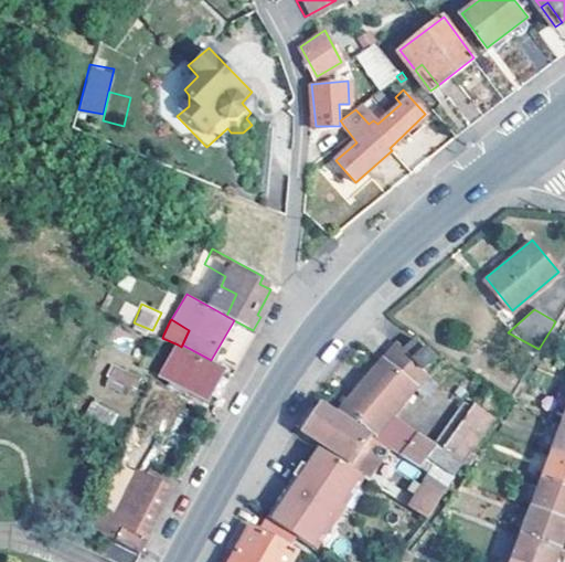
[(390,348),(419,369),(432,359),(415,338),(403,347),(396,340),(390,348)]
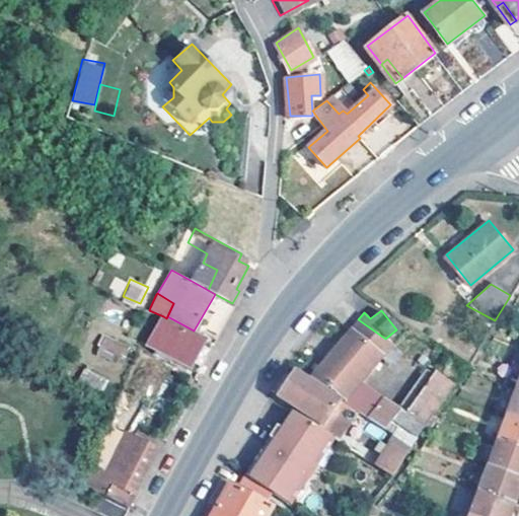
[(194,330),(167,316),(166,318),(163,316),(148,345),(197,370),(205,357),(211,344),(192,334),(194,330)]
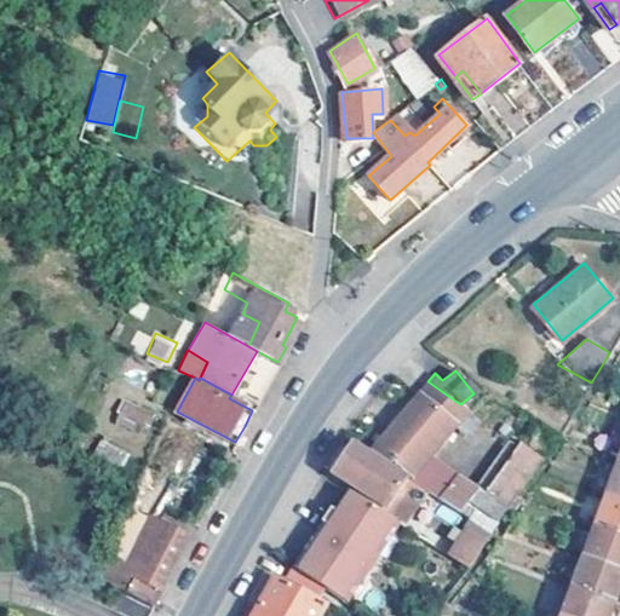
[(469,409),(460,404),(428,381),(375,444),(414,476),(411,478),(458,510),(465,500),(474,488),(431,455),(455,425),(469,409)]
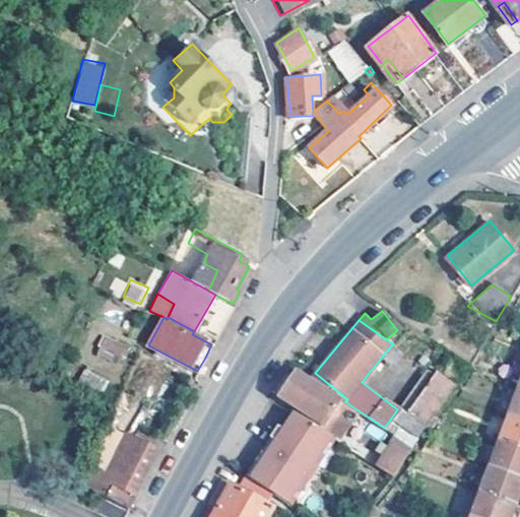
[(102,332),(95,351),(121,361),(128,341),(102,332)]
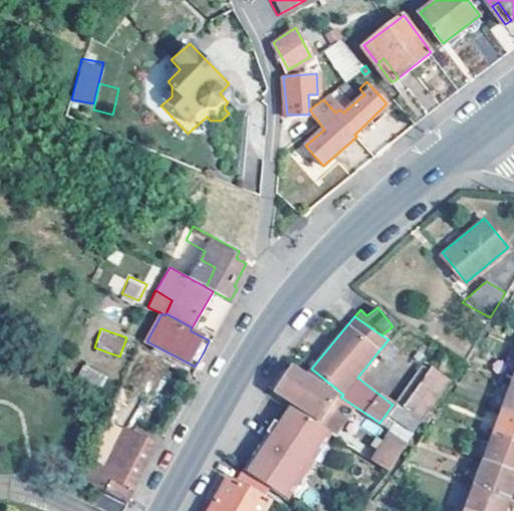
[(398,345),(389,339),(377,352),(386,358),(398,345)]
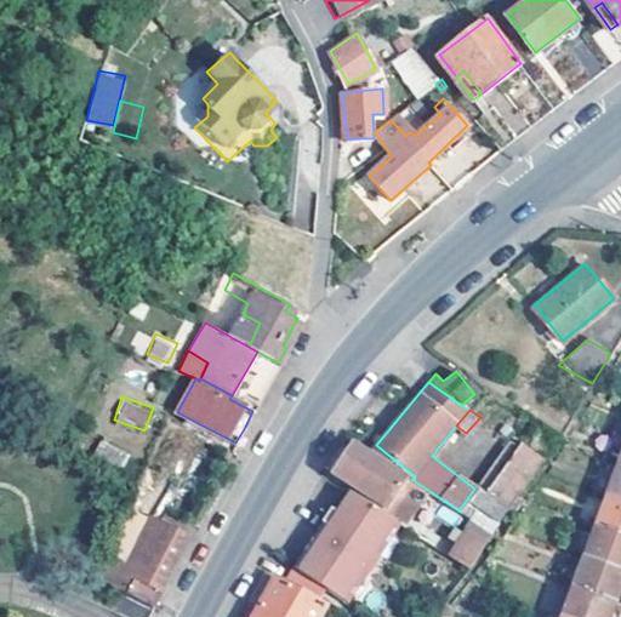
[(406,475),(355,441),(334,473),(385,507),(406,475)]
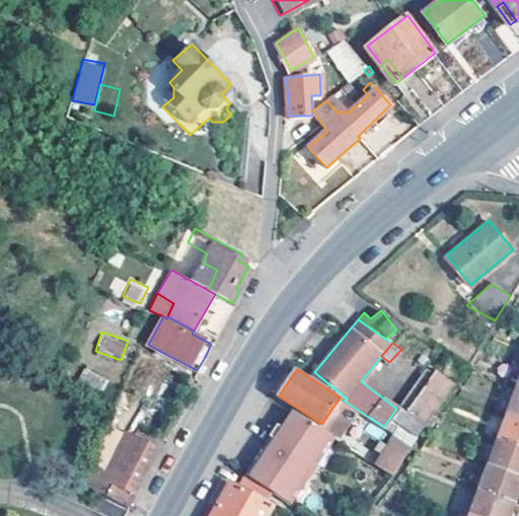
[(453,382),(435,369),(430,377),(396,424),(416,437),(453,382)]
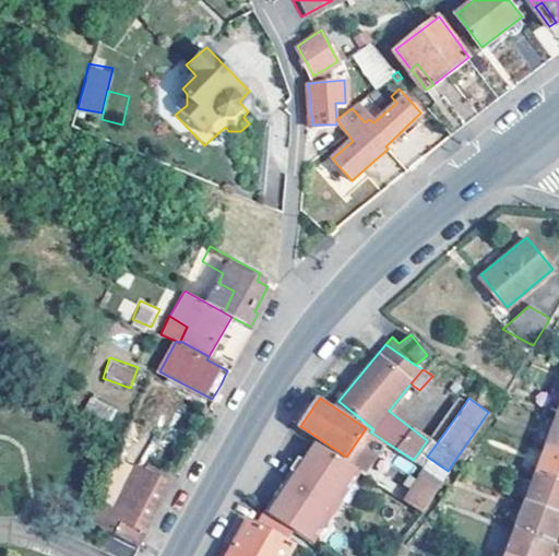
[(463,406),(454,400),(427,440),(419,451),(427,457),(463,406)]
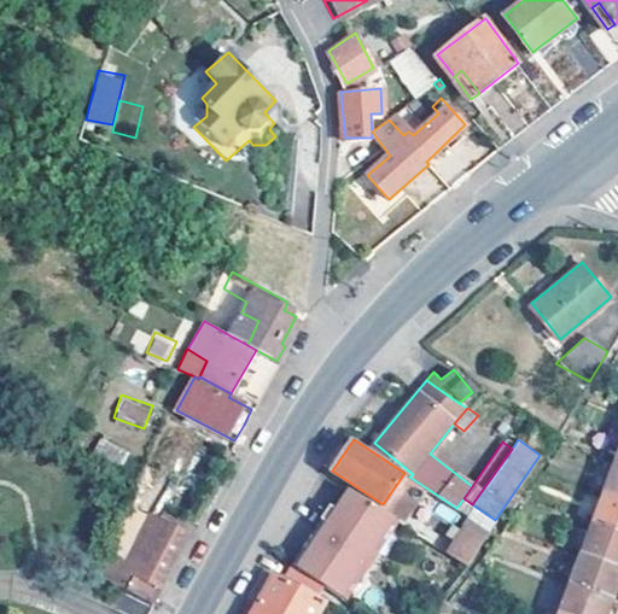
[(617,463),(614,462),(604,492),(617,496),(617,463)]
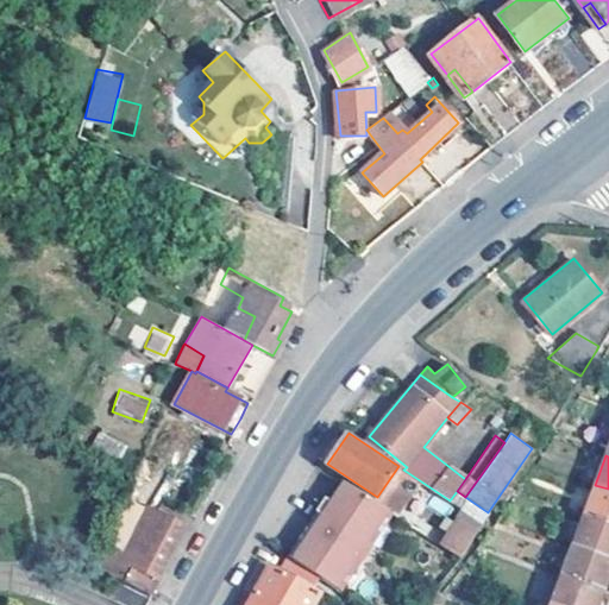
[(288,555),(325,581),(331,585),(383,506),(339,477),(327,496),(288,555)]
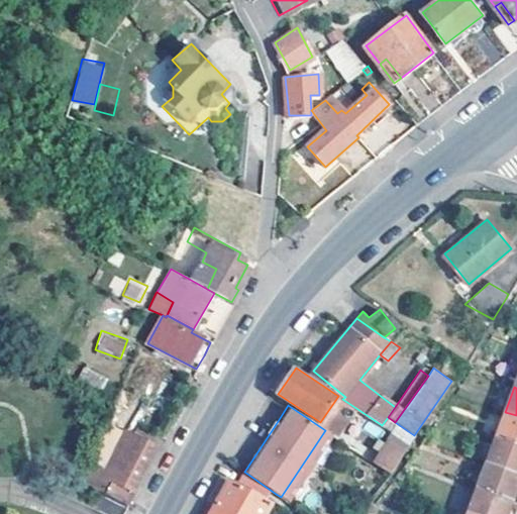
[(516,415),(505,412),(495,436),(516,444),(516,415)]
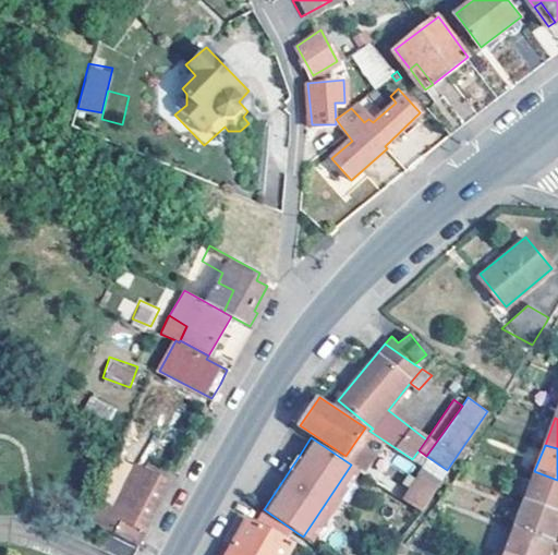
[(107,527),(138,543),(152,519),(170,482),(118,455),(88,518),(107,527)]
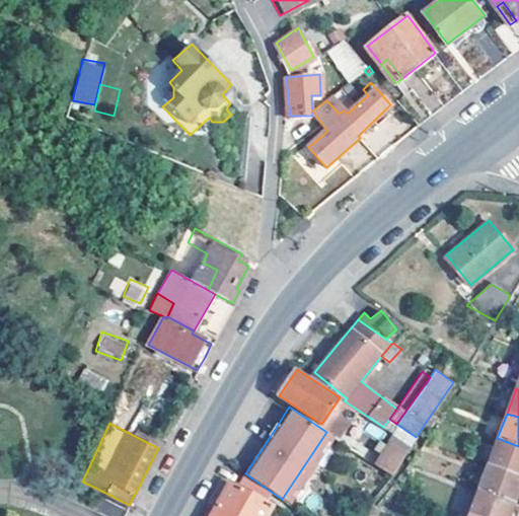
[(518,446),(497,438),(488,463),(518,475),(518,446)]
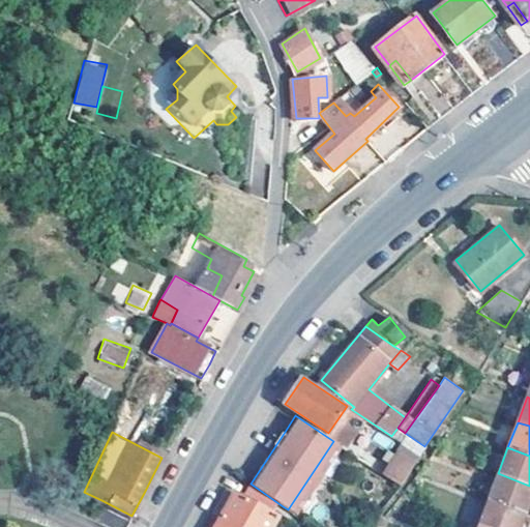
[(416,463),(398,450),(382,474),(400,486),(401,485),(411,470),(416,463)]
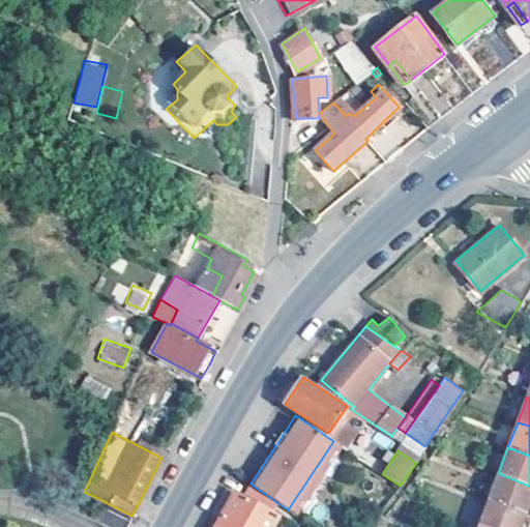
[(529,498),(529,486),(498,473),(489,499),(525,513),(529,498)]
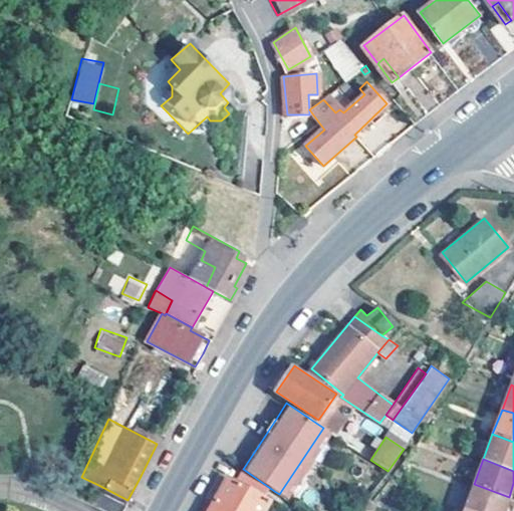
[(263,510),(274,491),(243,469),(235,481),(229,478),(216,501),(233,510),(263,510)]
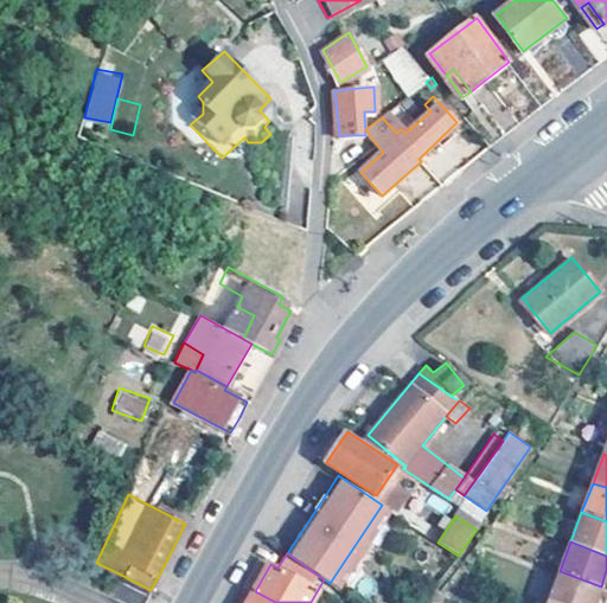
[(594,602),(601,587),(560,571),(548,602),(550,602),(594,602)]
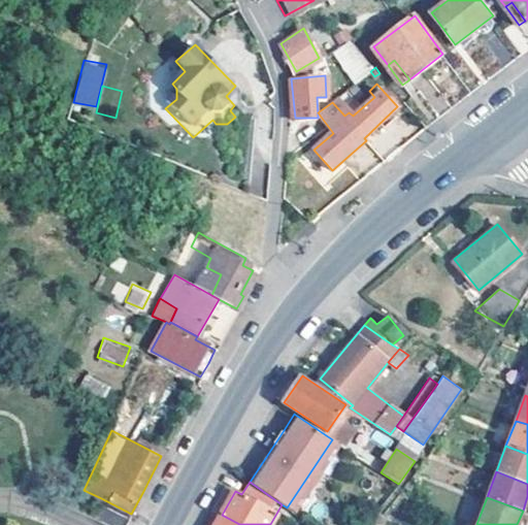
[(125,524),(131,514),(101,498),(89,524),(125,524)]
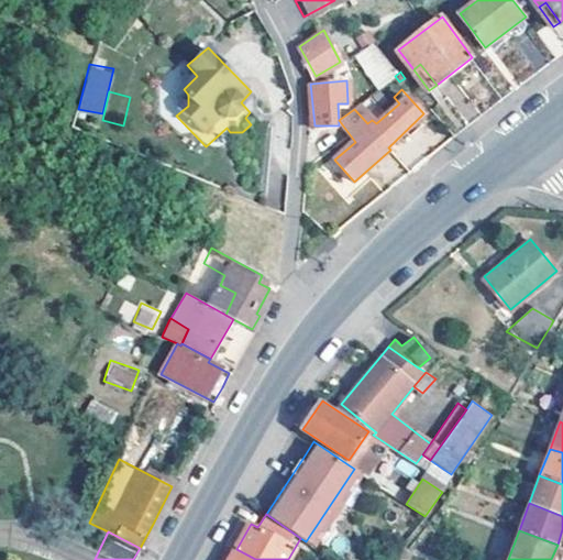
[(255,559),(236,549),(230,559),(255,559)]
